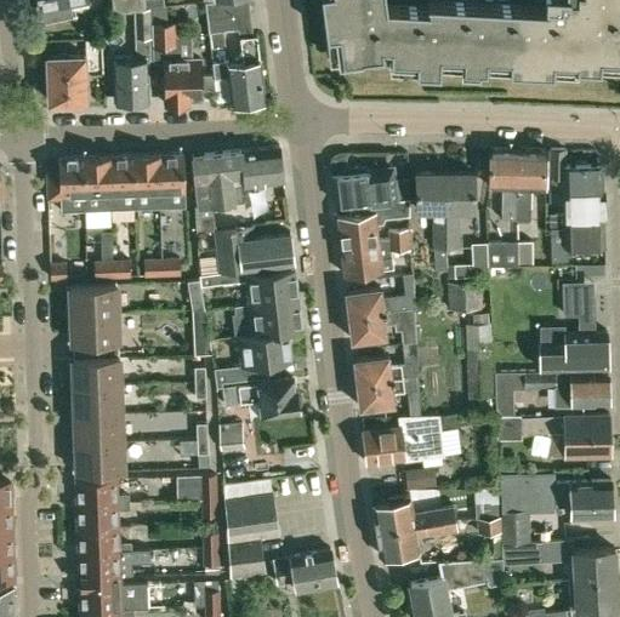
[(40,9),(43,20),(44,23),(74,17),(70,3),(80,0),(38,0),(40,9)]
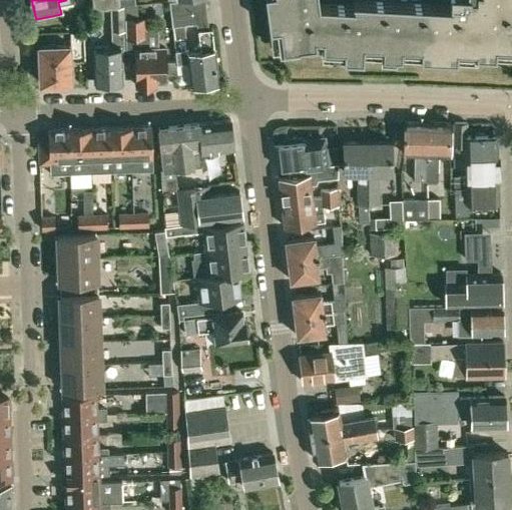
[(197,26),(198,30),(201,30),(198,13),(206,11),(204,0),(117,0),(118,6),(118,8),(125,7),(136,6),(135,0),(177,0),(177,2),(170,3),(173,28),(174,41),(186,40),(185,27),(197,26)]
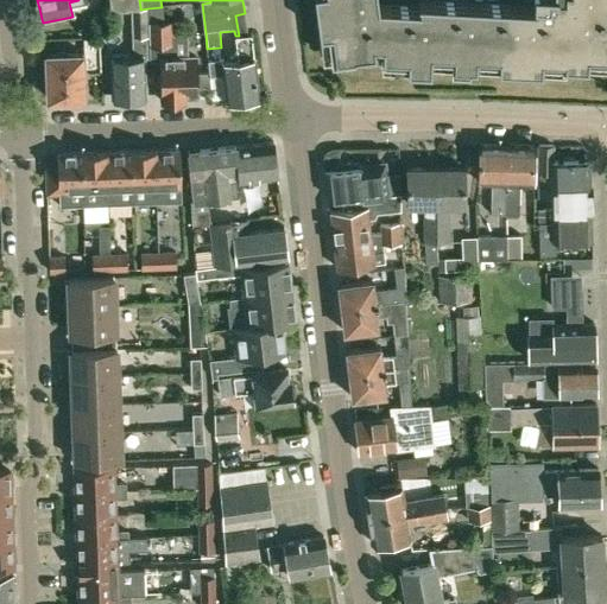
[(606,0),(533,0),(533,6),(536,7),(536,10),(419,4),(418,7),(421,7),(421,10),(379,8),(378,0),(315,0),(321,37),(333,35),(336,61),(375,55),(375,48),(384,48),(383,58),(408,59),(408,71),(431,72),(432,55),(454,56),(454,68),(478,69),(478,57),(499,58),(499,70),(543,72),(543,61),(567,62),(566,68),(588,69),(589,56),(606,56),(606,0)]
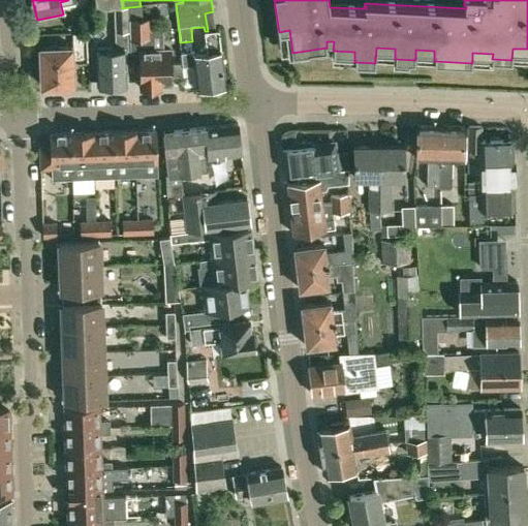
[(128,8),(129,8),(129,7),(122,8),(122,6),(116,6),(117,32),(117,52),(97,53),(98,86),(126,86),(125,53),(128,53),(128,33),(128,8)]
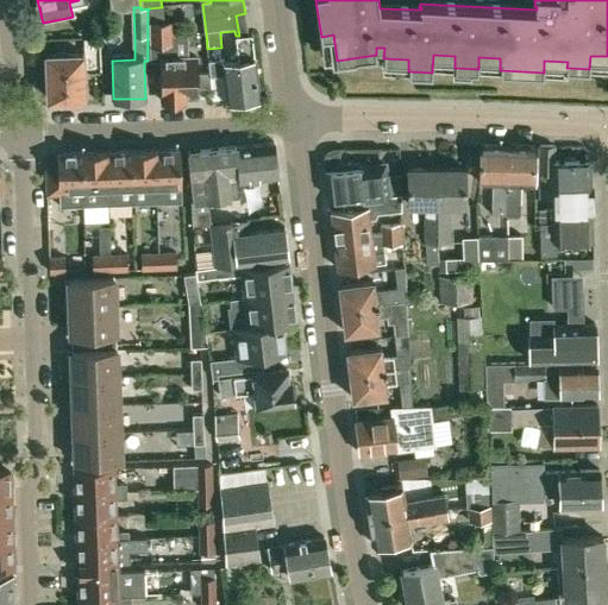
[(198,96),(196,60),(173,60),(173,25),(151,25),(151,62),(162,61),(163,104),(186,104),(185,96),(198,96)]
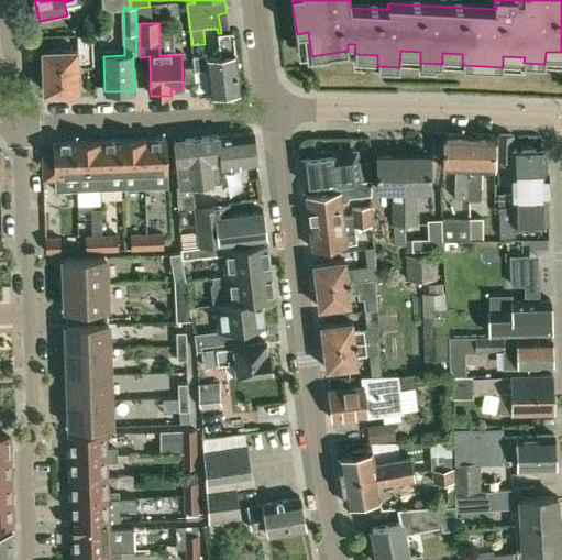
[(207,70),(210,96),(241,91),(232,32),(221,33),(218,33),(220,55),(193,58),(195,72),(207,70)]
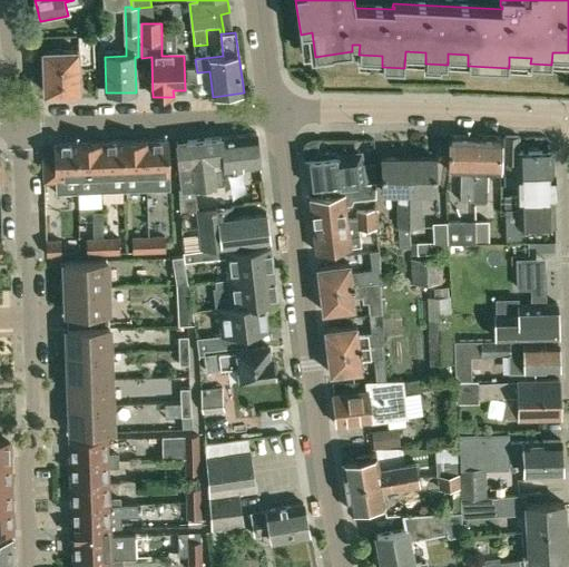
[(46,95),(79,94),(78,68),(95,68),(94,37),(79,38),(79,51),(43,54),(46,95)]
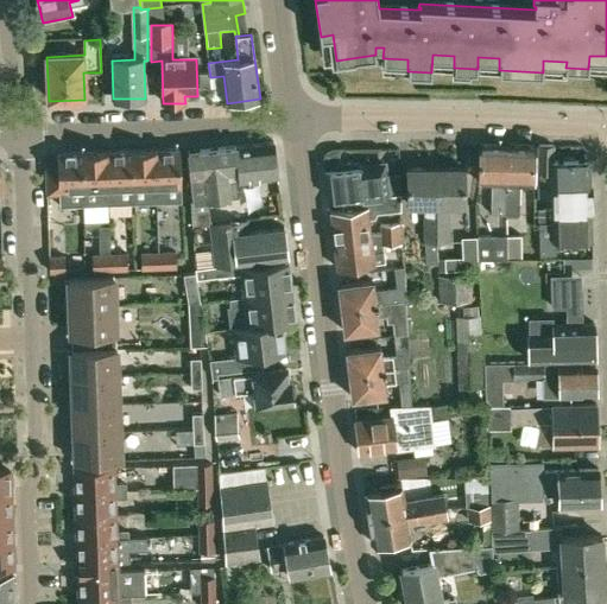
[(274,144),(231,148),(236,198),(238,198),(235,182),(240,182),(240,183),(278,178),(274,144)]
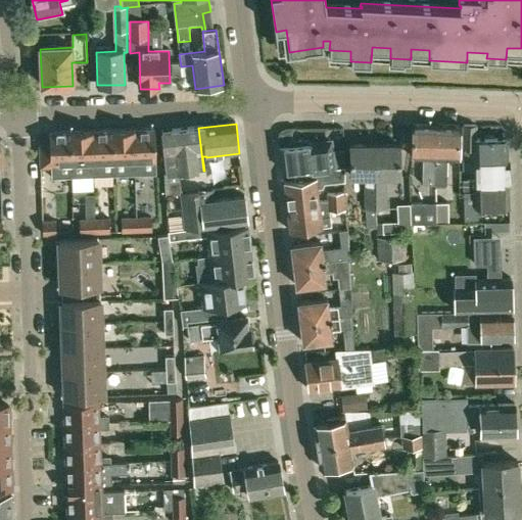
[(422,185),(434,185),(435,159),(436,126),(413,126),(412,158),(423,159),(422,185)]
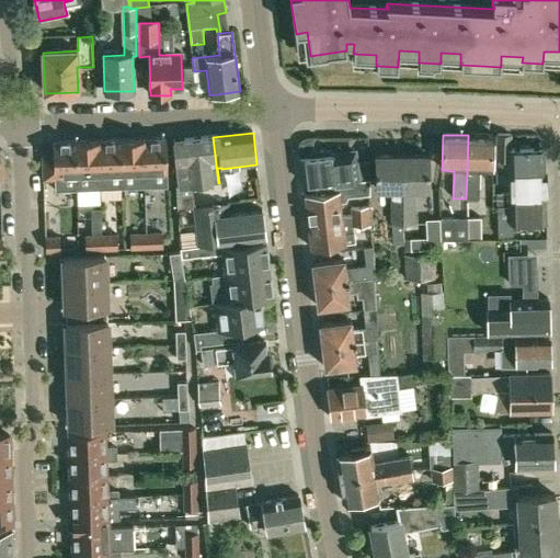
[(468,135),(467,171),(466,198),(479,200),(479,171),(492,171),(493,136),(468,135)]
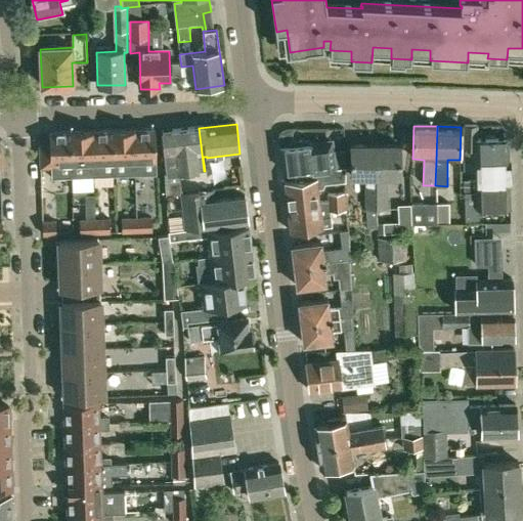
[(464,152),(465,163),(509,162),(508,140),(477,141),(476,128),(465,127),(464,152)]
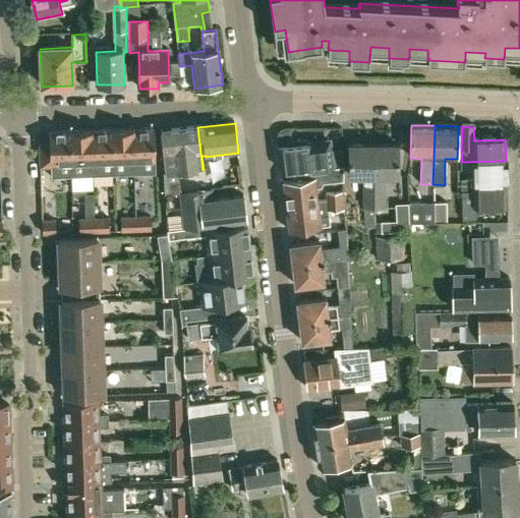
[(165,195),(181,193),(178,173),(203,170),(197,127),(161,131),(165,174),(164,174),(165,195)]
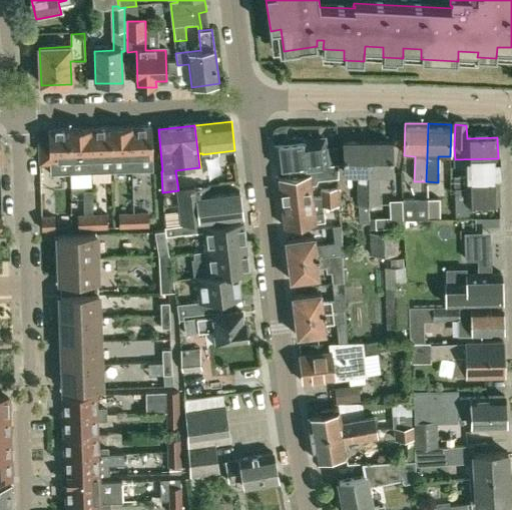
[(131,128),(132,172),(153,172),(151,127),(131,128)]
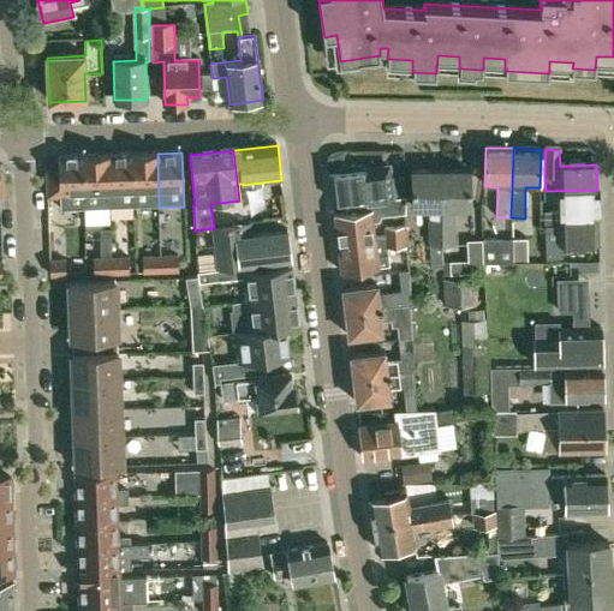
[(158,154),(130,155),(132,208),(159,207),(158,154)]
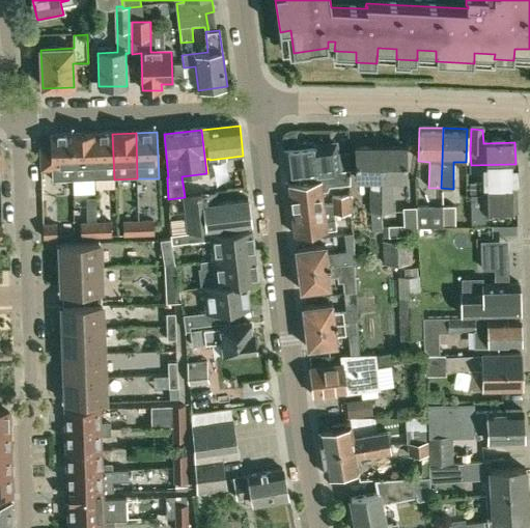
[(92,134),(67,135),(68,182),(94,181),(92,134)]
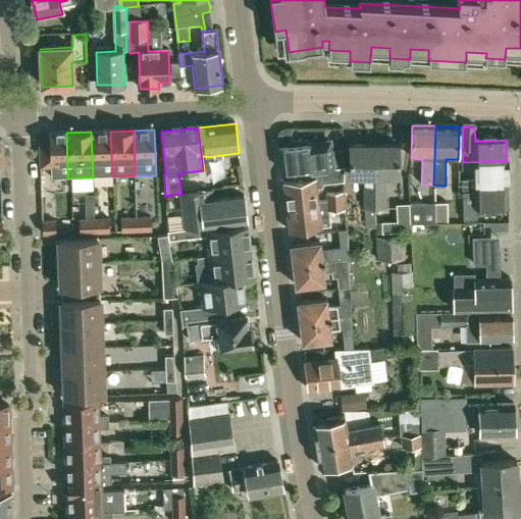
[(110,132),(91,132),(93,177),(112,176),(110,132)]
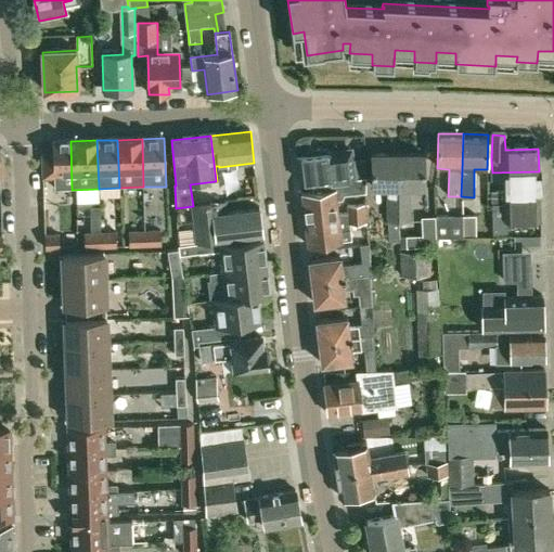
[(54,179),(54,190),(72,190),(71,141),(52,142),(53,158),(42,159),(42,179),(54,179)]
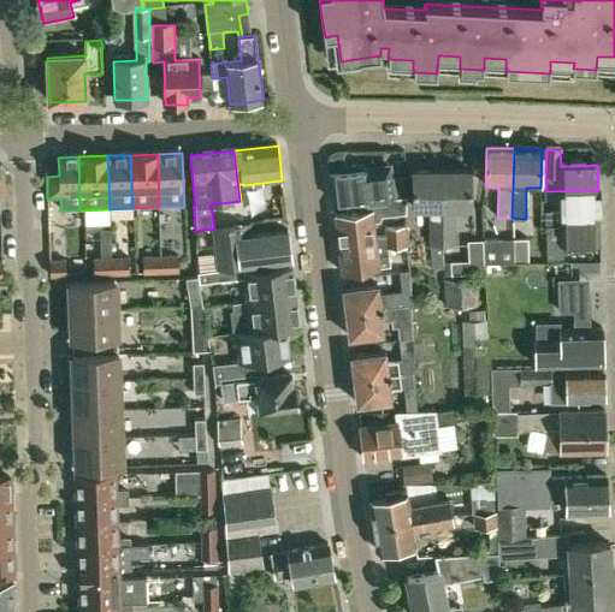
[(332,202),(366,198),(367,203),(396,200),(394,182),(396,182),(395,168),(368,171),(330,174),(332,202)]
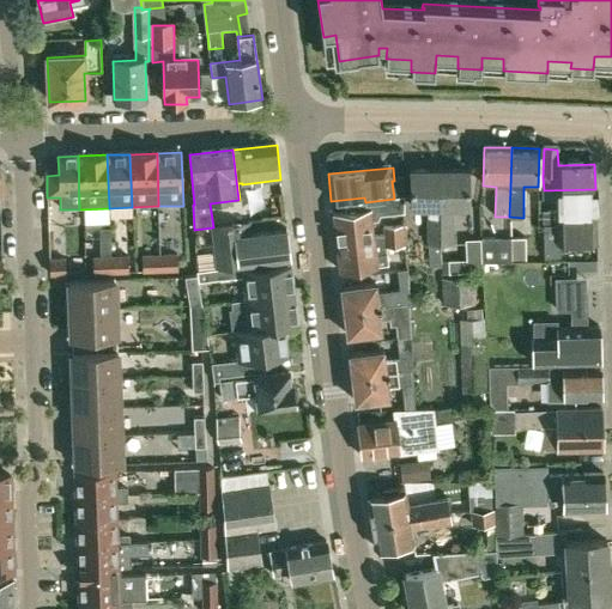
[(468,171),(440,172),(440,245),(452,244),(452,207),(468,207),(468,171)]
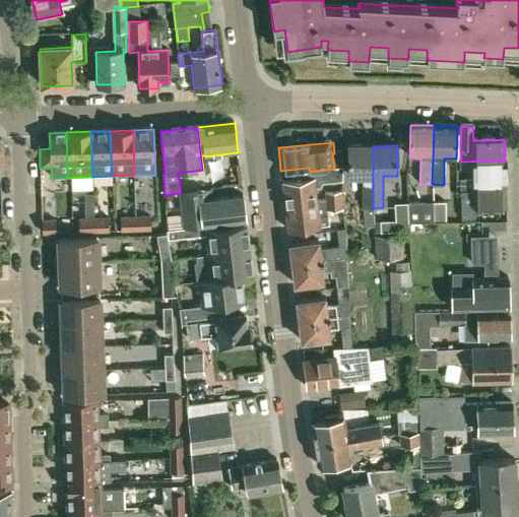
[(373,146),(347,146),(348,176),(363,176),(363,208),(373,208),(373,146)]
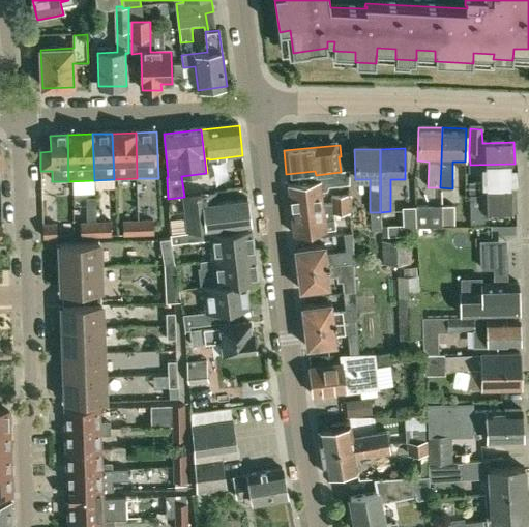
[(481,184),(470,184),(470,189),(516,188),(515,164),(470,165),(470,175),(481,175),(481,184)]
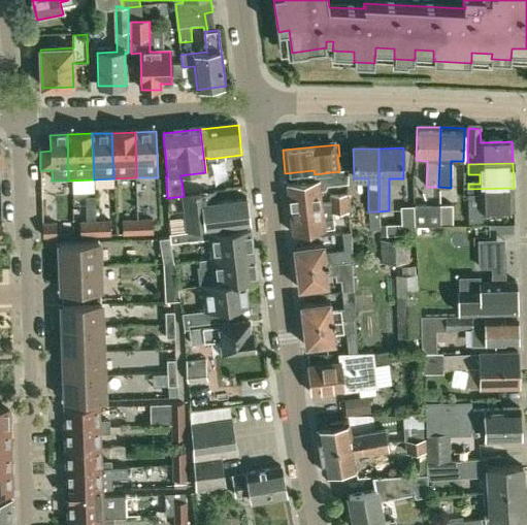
[(290,210),(322,206),(322,205),(321,192),(325,192),(327,187),(348,185),(348,171),(339,171),(315,174),(316,182),(287,186),(290,210)]
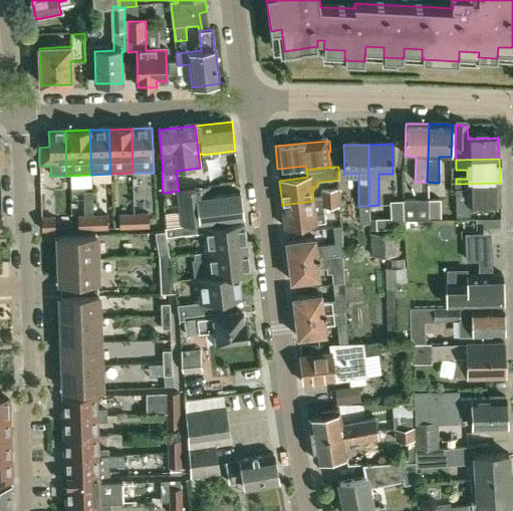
[(500,204),(500,183),(456,184),(457,217),(470,217),(470,205),(500,204)]
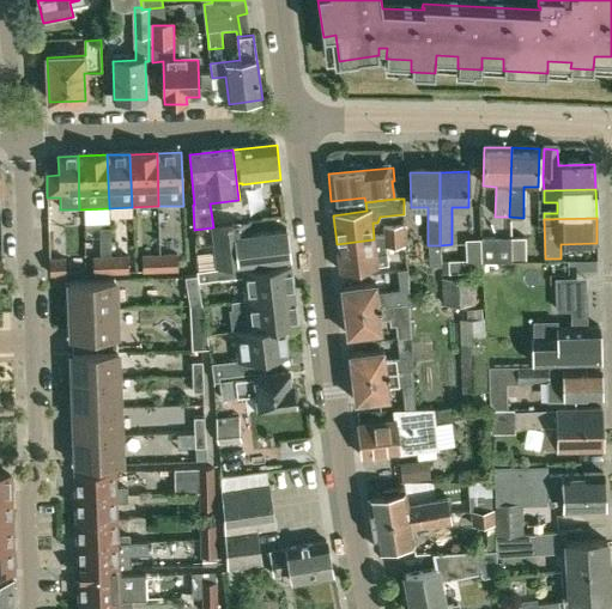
[(212,229),(216,253),(217,268),(240,266),(290,260),(286,231),(246,236),(244,225),(212,229)]
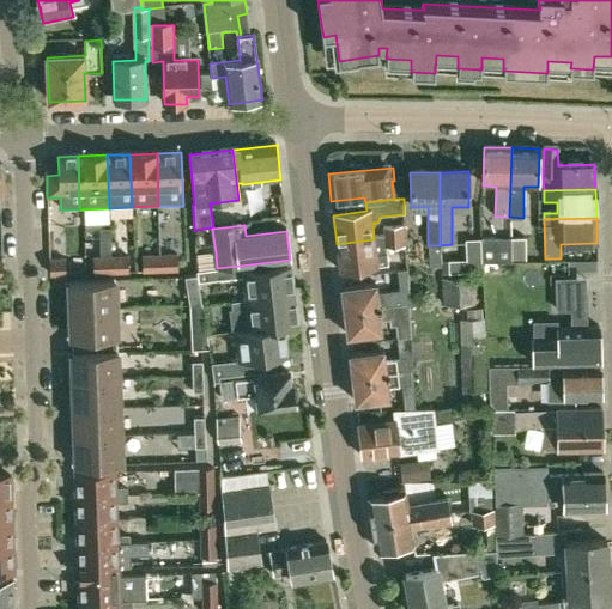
[(405,227),(383,229),(383,238),(374,238),(374,239),(337,244),(340,272),(377,268),(387,267),(386,249),(405,247),(405,227)]
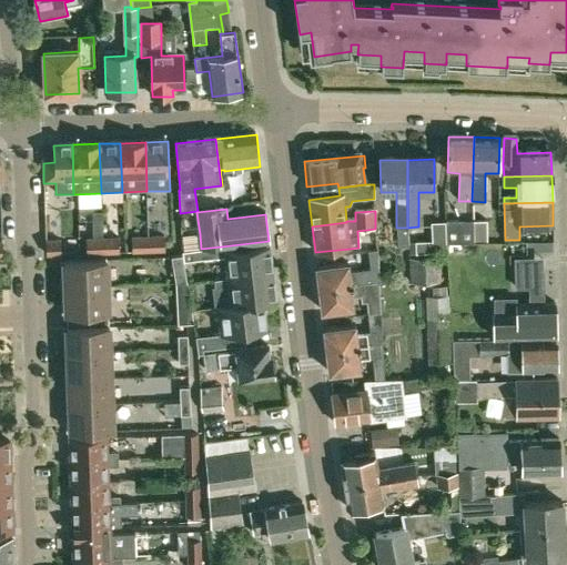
[(101,213),(92,214),(93,240),(85,240),(87,255),(103,255),(102,239),(103,239),(101,213)]
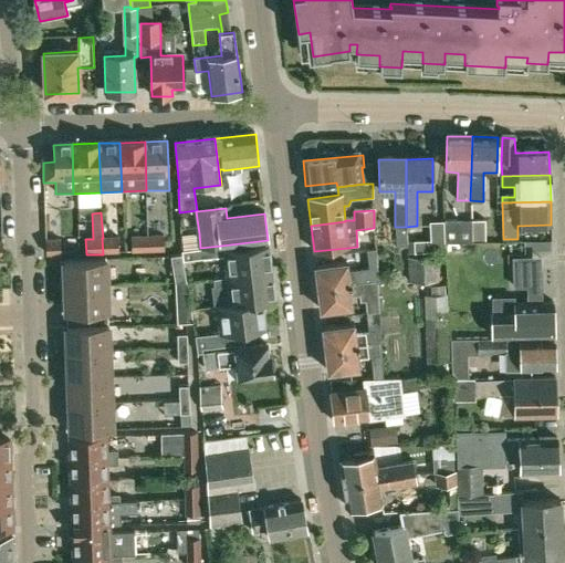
[(471,221),(445,222),(445,242),(473,241),(471,221)]
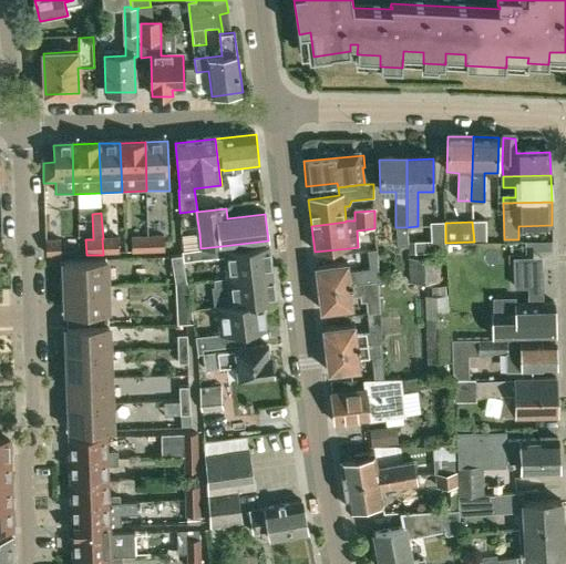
[(486,222),(472,222),(474,242),(486,241),(486,222)]
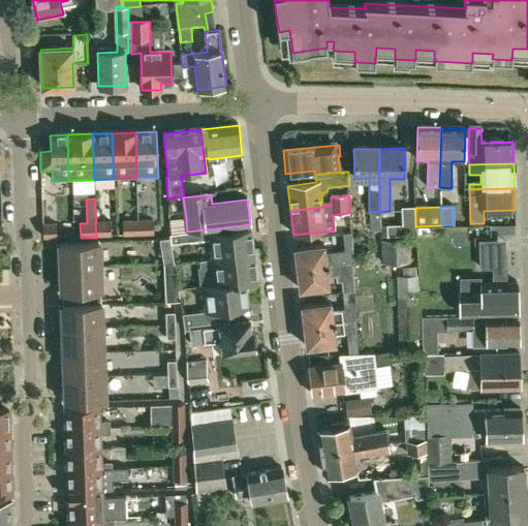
[(415,237),(415,225),(389,226),(387,218),(380,218),(381,239),(415,237)]
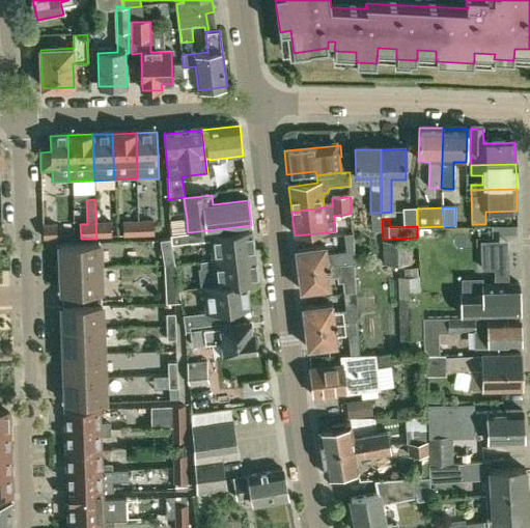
[(139,235),(139,222),(123,223),(124,237),(139,235)]
